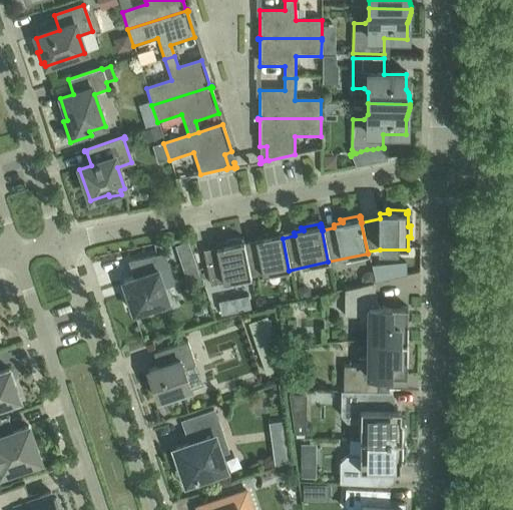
[(289,271),(283,238),(283,234),(281,234),(281,232),(282,232),(282,231),(262,235),(262,236),(264,236),(265,238),(254,240),(255,243),(243,246),(249,279),(289,271)]
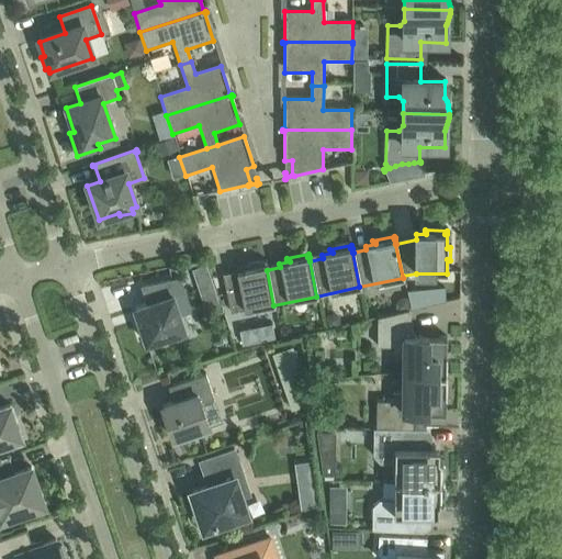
[(273,305),(267,270),(266,266),(265,266),(265,264),(266,264),(266,263),(244,267),(244,268),(246,268),(246,270),(236,272),(237,276),(224,279),(223,275),(222,276),(231,314),(273,305)]
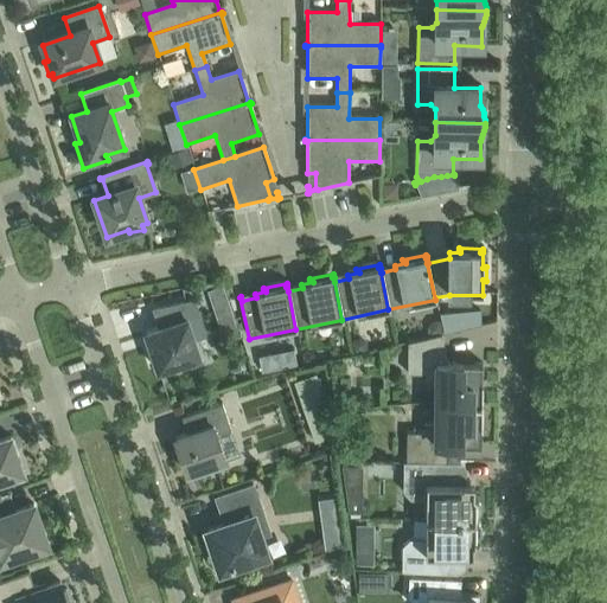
[(223,287),(208,292),(212,305),(228,300),(223,287)]
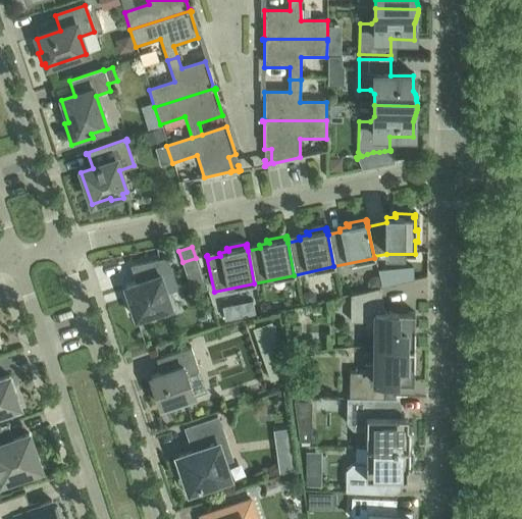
[(136,320),(138,319),(171,308),(166,293),(175,289),(166,260),(132,267),(137,282),(124,288),(129,303),(125,305),(129,316),(134,315),(136,320)]
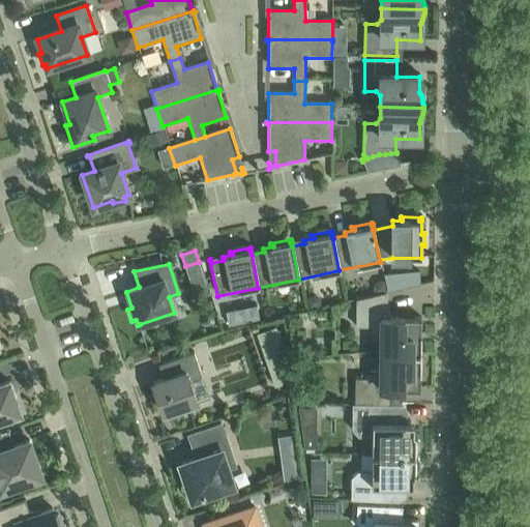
[(420,319),(406,319),(404,319),(390,318),(385,294),(355,300),(355,328),(371,328),(371,337),(380,337),(380,354),(420,354),(420,334),(420,319)]
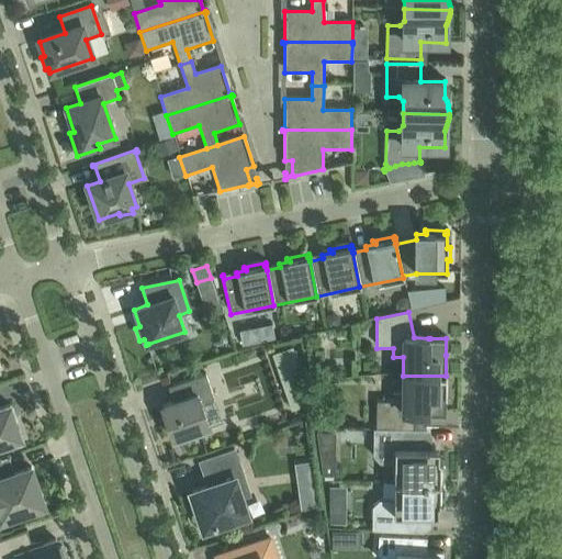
[(250,330),(239,332),(243,346),(254,344),(250,330)]
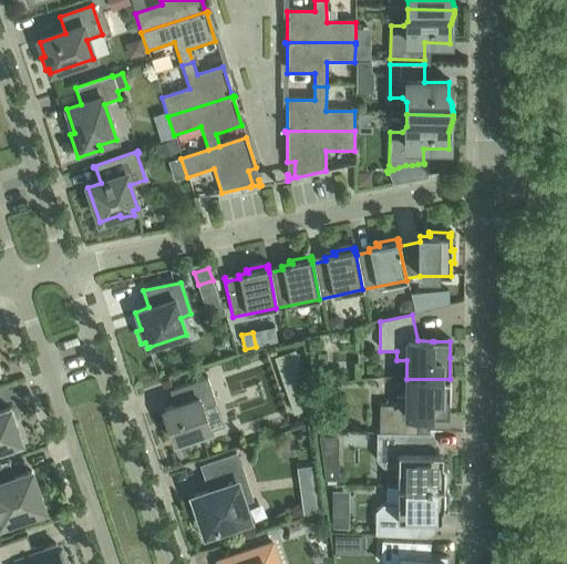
[(295,351),(275,358),(295,416),(308,411),(295,351)]
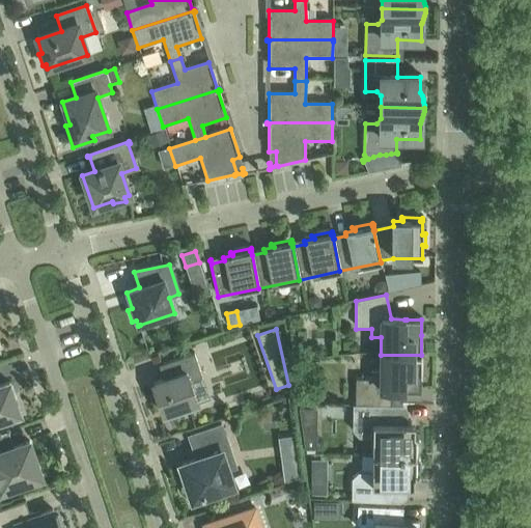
[(182,410),(197,405),(190,385),(202,381),(194,355),(159,366),(163,381),(152,385),(163,416),(169,414),(174,416),(179,414),(182,410)]
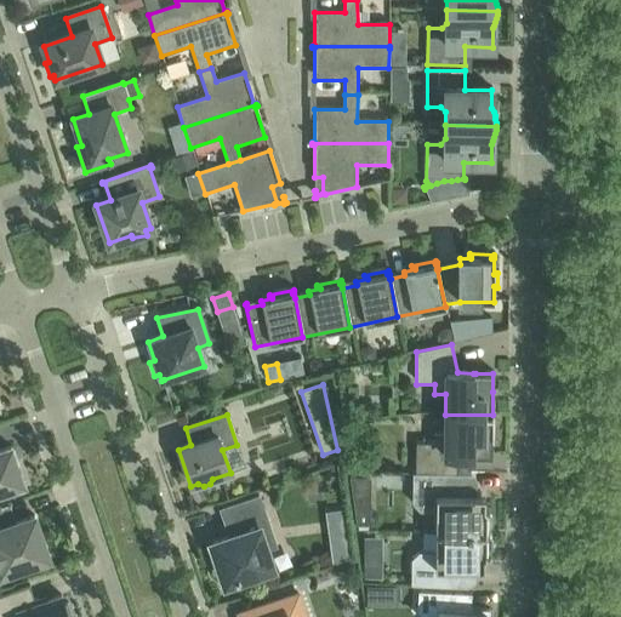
[(493,438),(493,415),(445,415),(445,417),(434,416),(433,444),(415,444),(415,474),(456,475),(456,456),(472,456),(491,456),(491,438),(493,438)]
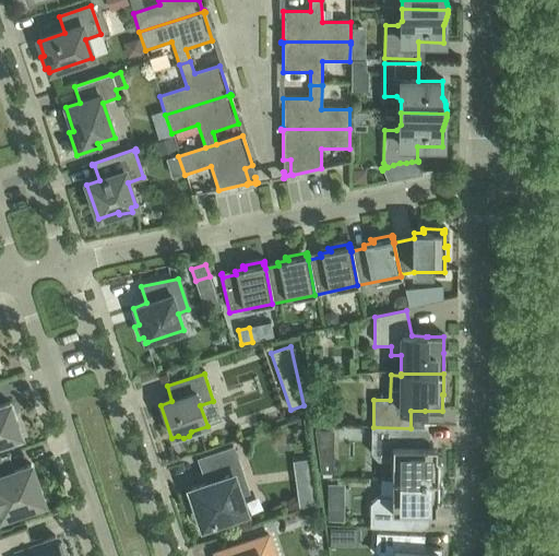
[(0,444),(21,437),(9,404),(0,406),(0,444)]
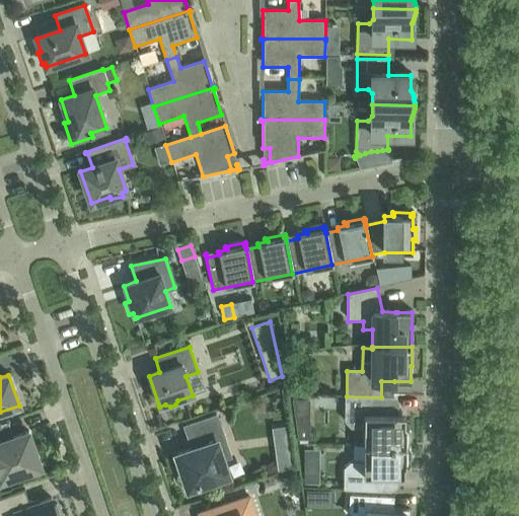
[(381,397),(347,396),(346,396),(346,422),(351,427),(364,427),(364,446),(405,446),(405,443),(409,442),(411,439),(411,435),(409,433),(406,431),(406,426),(404,425),(404,419),(401,416),(392,416),(392,397),(381,397)]
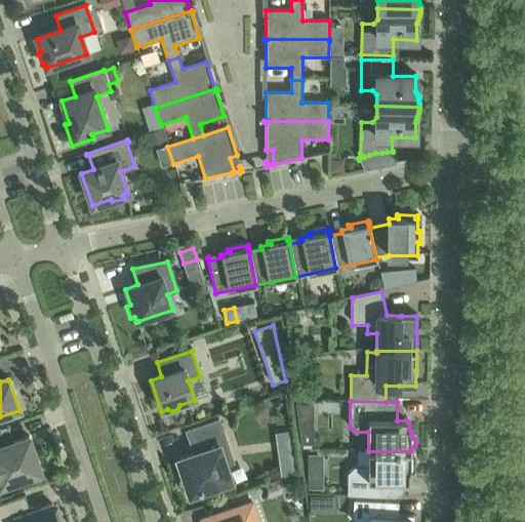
[(232,463),(218,422),(187,432),(195,455),(178,460),(185,479),(183,480),(182,482),(184,490),(186,491),(189,490),(190,494),(206,489),(206,492),(209,493),(216,490),(216,486),(230,481),(225,466),(232,463)]
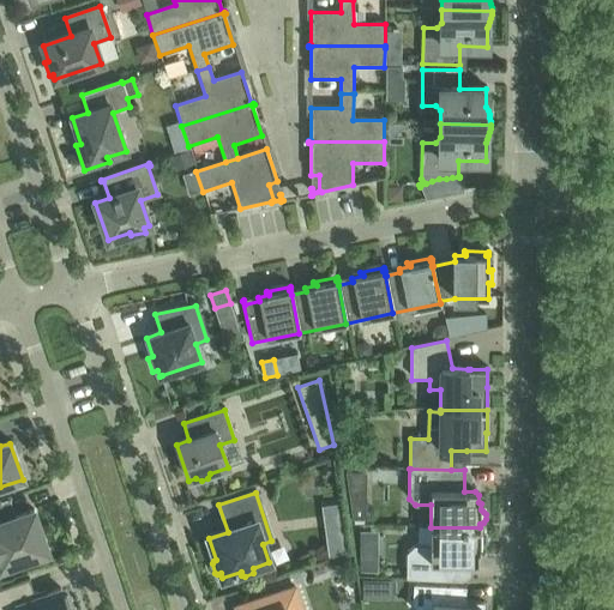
[(34,512),(17,518),(6,521),(0,502),(0,568),(47,553),(34,512)]
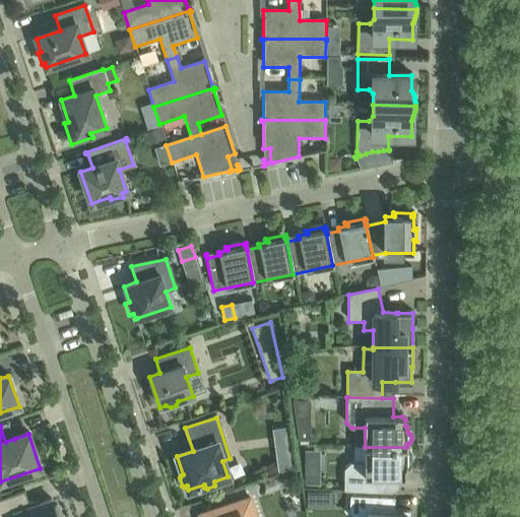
[(406,449),(406,447),(365,447),(364,465),(350,464),(345,470),(345,492),(392,494),(392,477),(401,477),(404,474),(404,467),(406,467),(406,462),(409,460),(411,458),(411,454),(409,452),(406,449)]
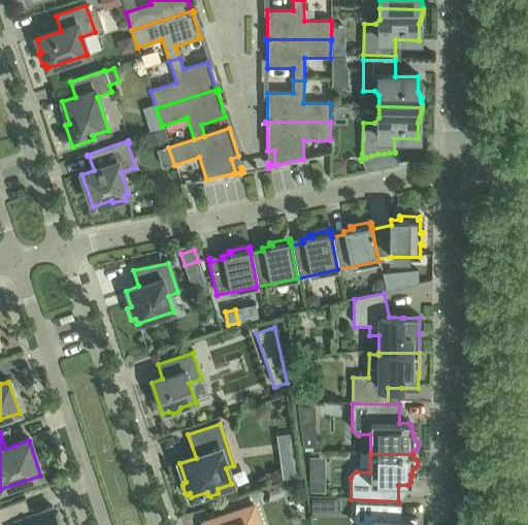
[(297,463),(281,466),(283,480),(298,474),(297,463)]
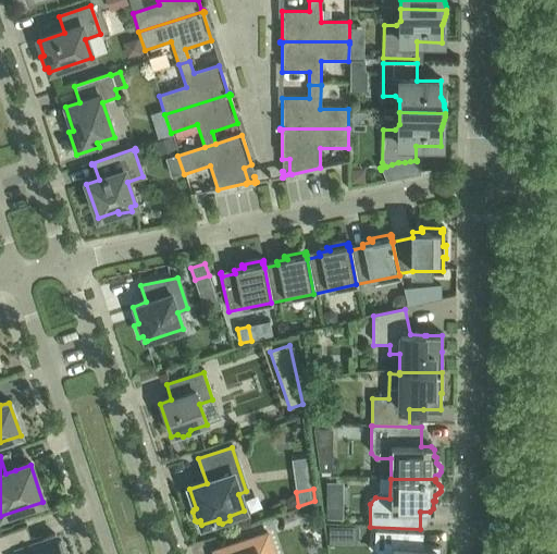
[(63,553),(60,543),(57,544),(54,536),(35,542),(33,538),(29,540),(26,527),(0,536),(0,553),(63,553)]
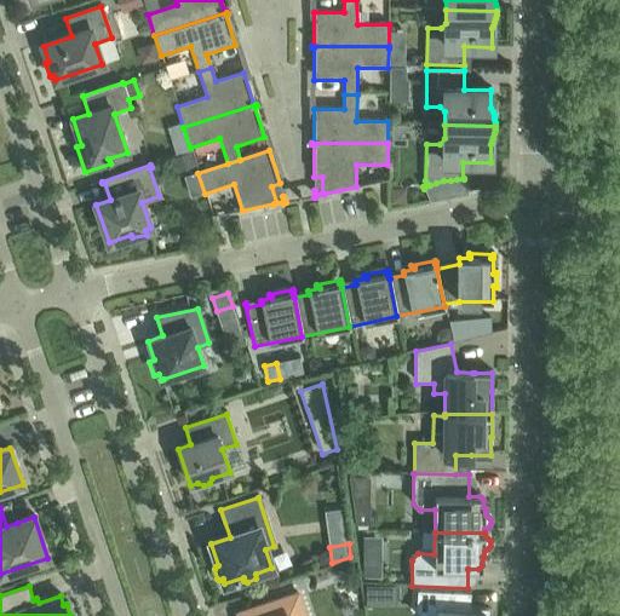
[(366,586),(366,608),(396,608),(396,586),(366,586)]
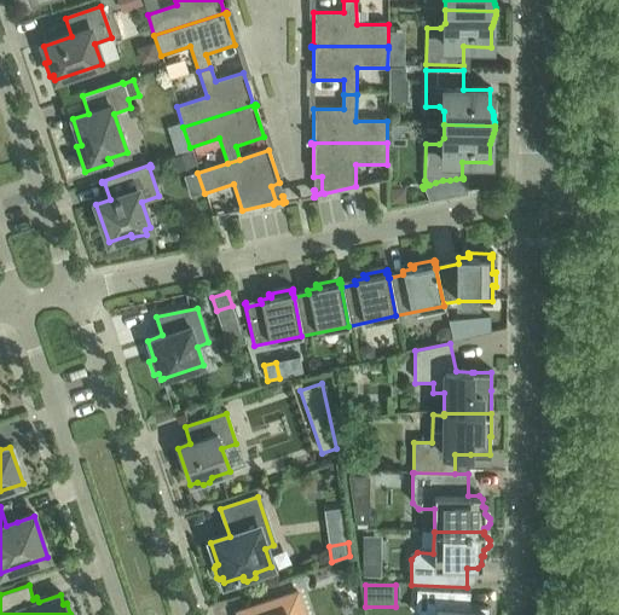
[(486,614),(487,609),(469,608),(468,611),(462,611),(463,595),(469,595),(469,593),(416,591),(415,610),(418,614),(486,614)]
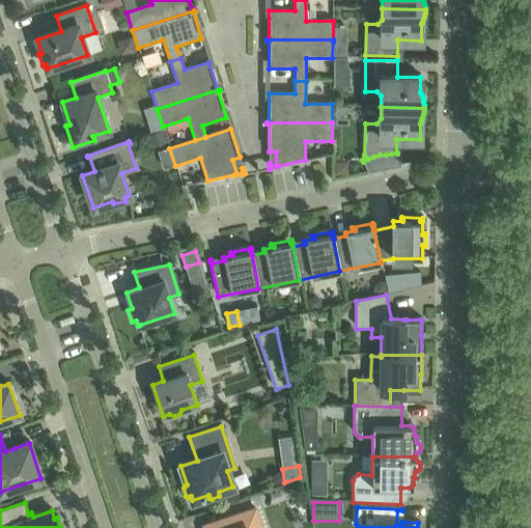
[(213,524),(214,527),(260,527),(254,510),(213,524)]
